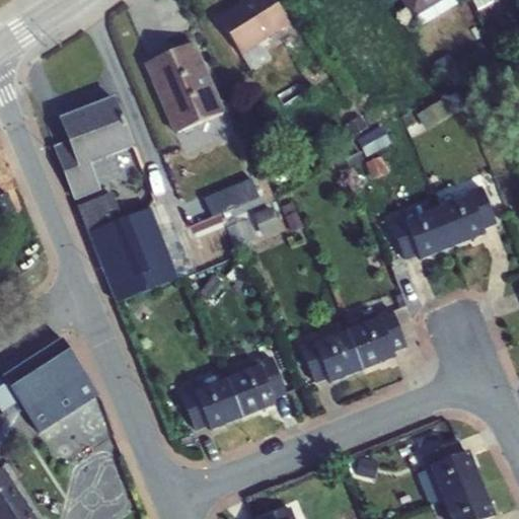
[(276,0),(245,0),(219,18),(243,54),(241,55),(251,71),(272,59),(262,42),(291,22),(276,0)]
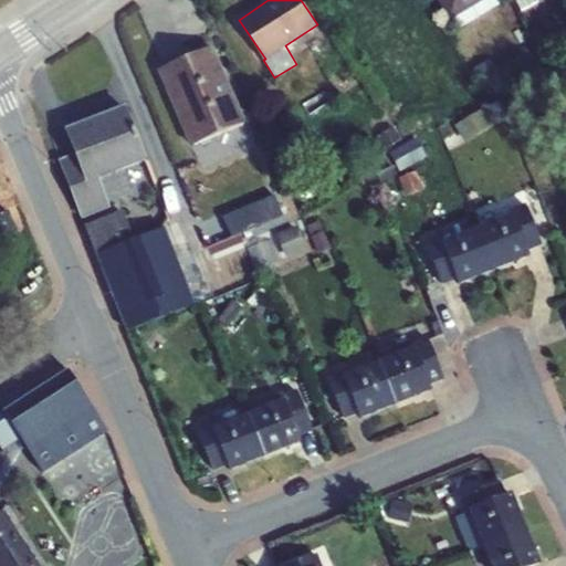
[(438,0),(450,19),(452,18),(481,0),(438,0)]
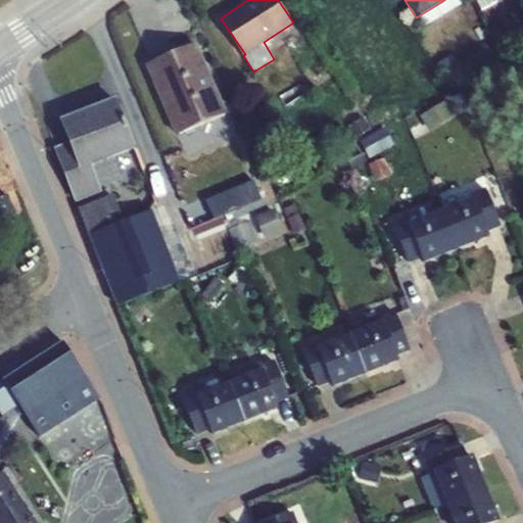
[(461,0),(444,0),(418,16),(424,27),(463,4),(461,0)]
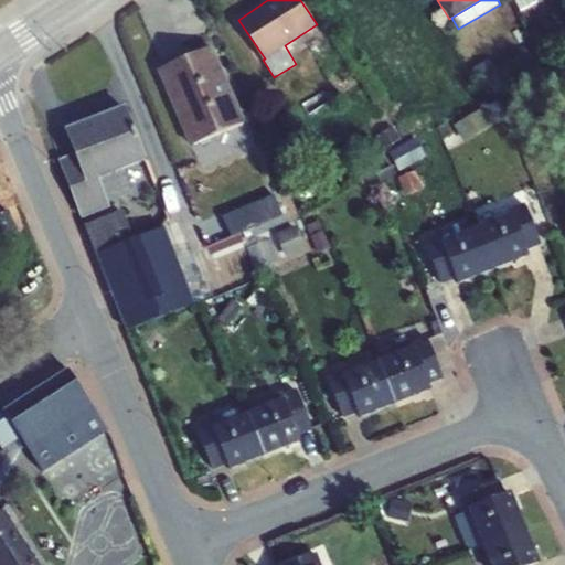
[(213,46),(157,70),(190,147),(245,123),(213,46)]
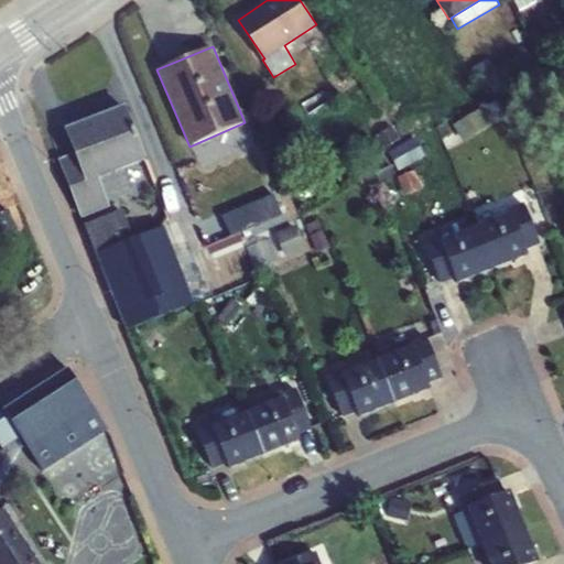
[(60,161),(82,217),(110,205),(99,177),(145,160),(126,106),(65,129),(75,154),(60,161)]
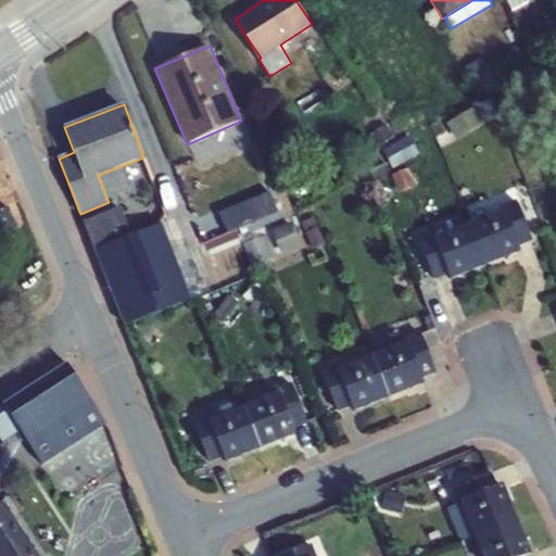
[(475,105),(447,123),(457,139),(484,123),(475,105)]
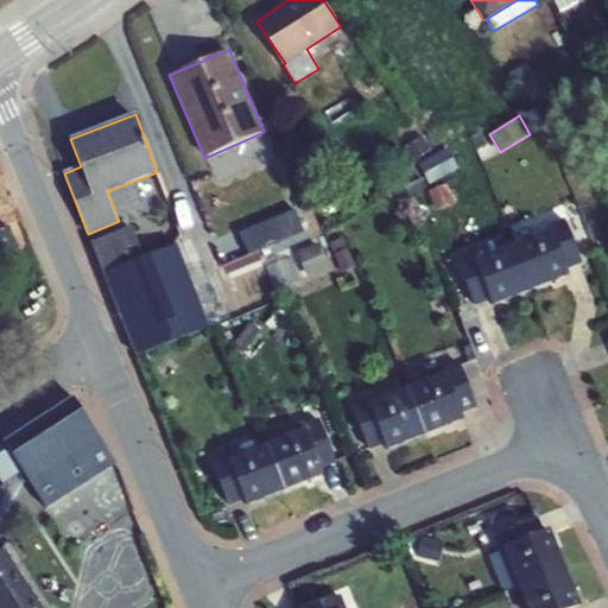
[(448,149),(420,163),(430,179),(457,165),(448,149)]
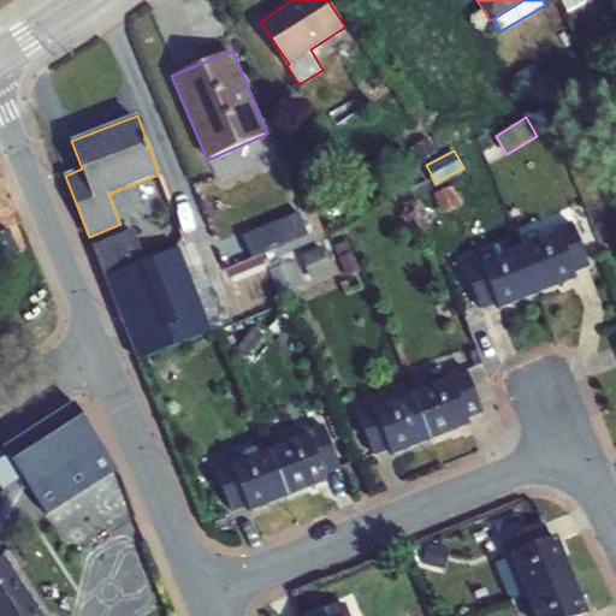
[(454,185),(433,194),(442,214),(462,206),(454,185)]
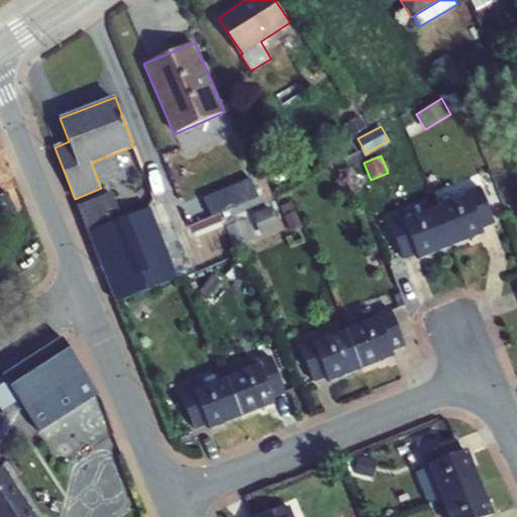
[(255,181),(232,190),(238,207),(242,206),(243,207),(262,200),(255,181)]
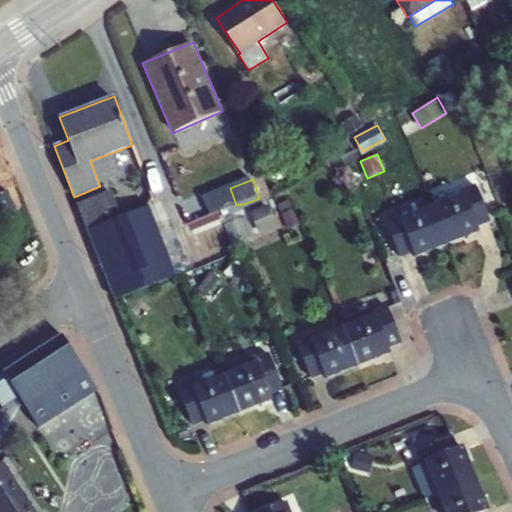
[(461,190),(462,194),(465,194),(477,226),(490,221),(476,185),(461,190)]
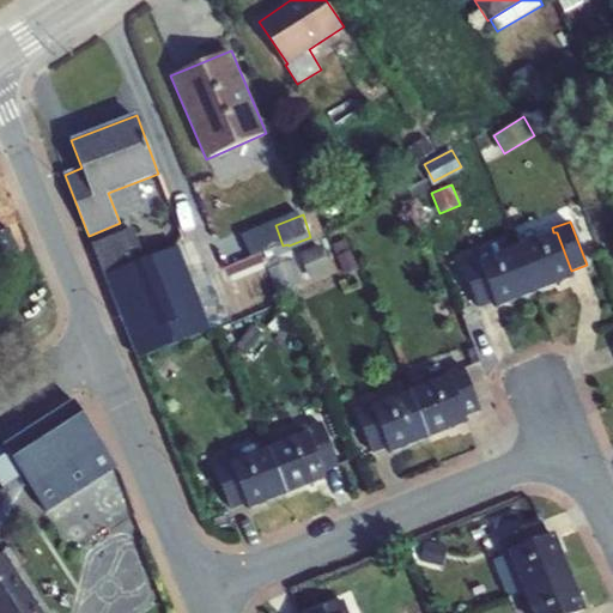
[(93,243),(104,274),(144,259),(132,229),(93,243)]
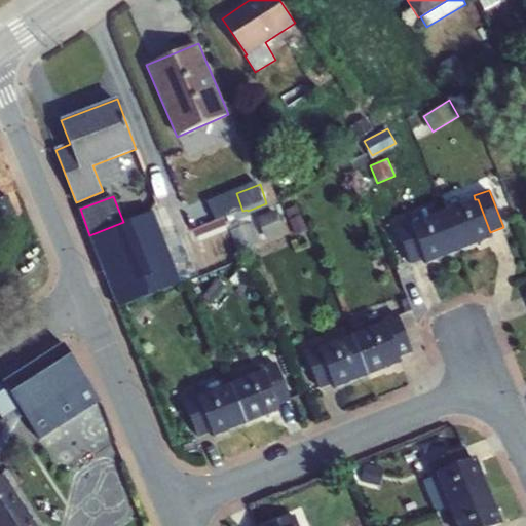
[(475,199),(446,212),(460,252),(493,238),(490,232),(478,199),(475,199)]
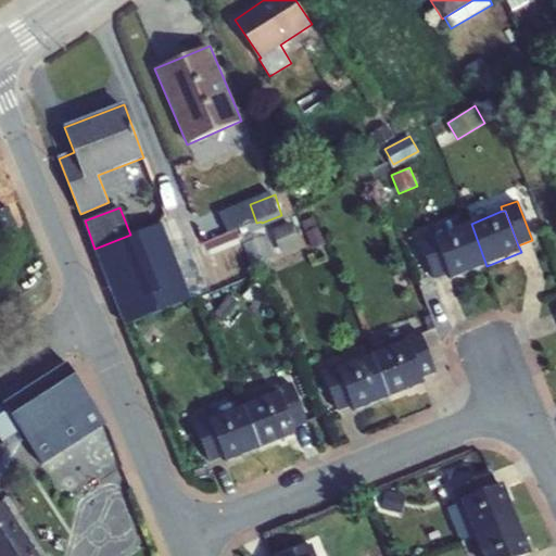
[(291,222),(273,230),(283,255),(303,247),(291,222)]
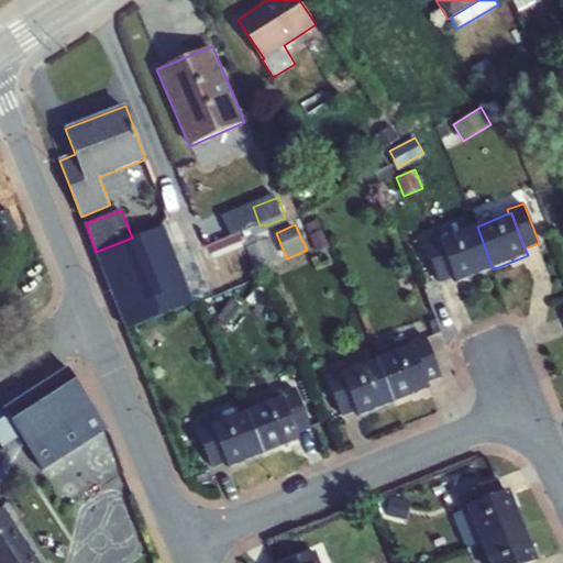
[(96,252),(127,329),(195,302),(165,225),(132,238),(96,252)]
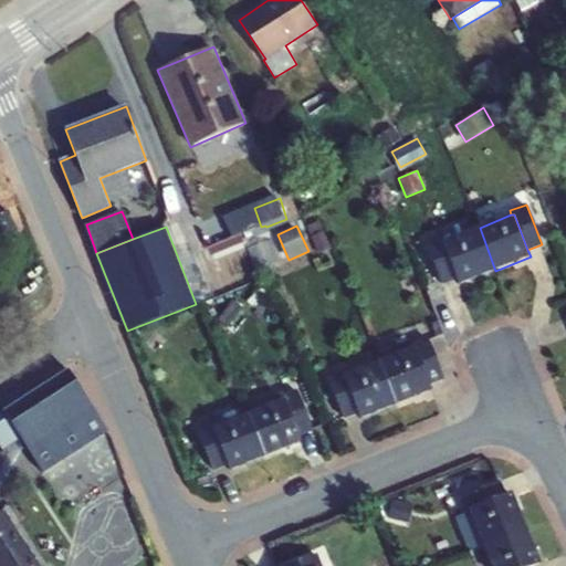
[(444,241),(441,242),(456,280),(458,285),(495,271),(480,228),(444,241)]
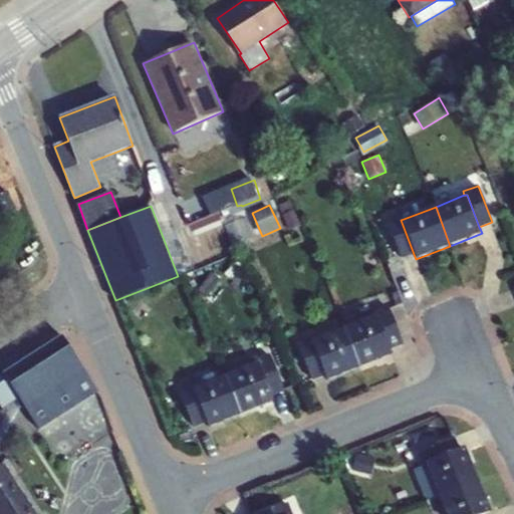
[(414,254),(401,220),(404,219),(402,215),(386,221),(401,258),(414,254)]
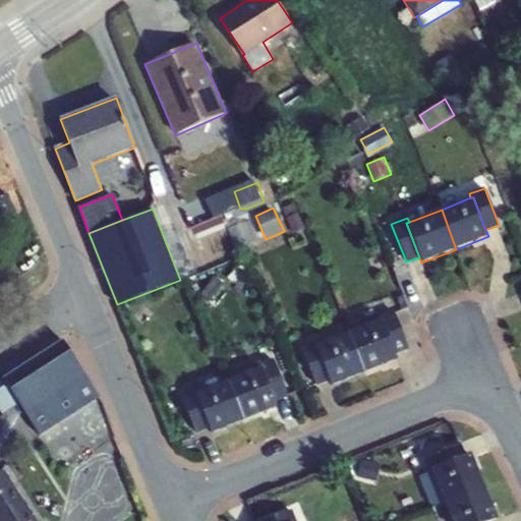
[(349,328),(351,333),(383,321),(397,353),(409,349),(395,311),(349,328)]
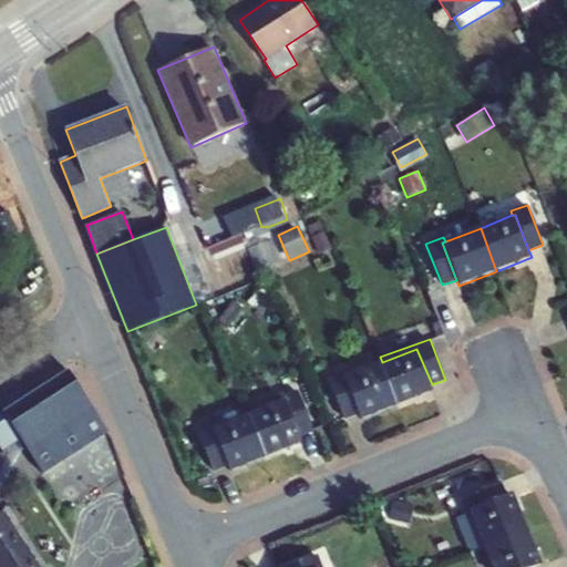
[(416,349),(382,362),(398,405),(434,391),(432,384),(416,349)]
